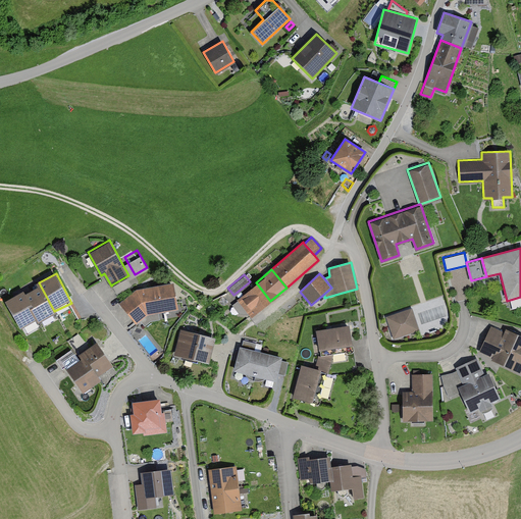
[(131,284),(126,276),(112,284),(116,293),(131,284)]
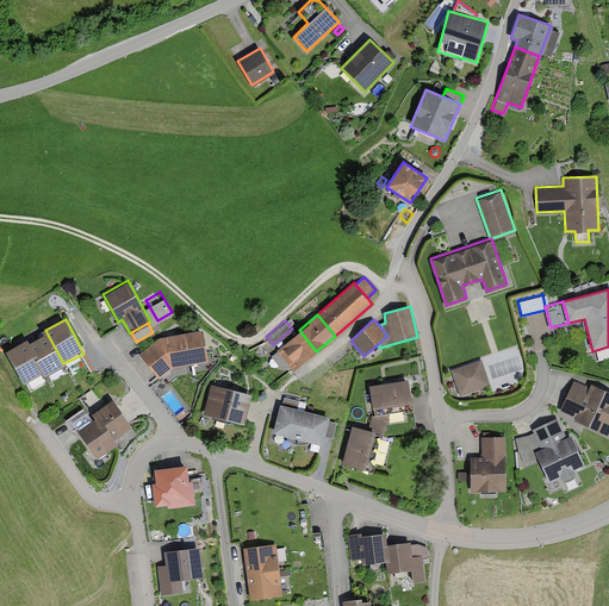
[(316,351),(299,330),(277,348),(278,350),(291,366),(293,370),(316,351)]
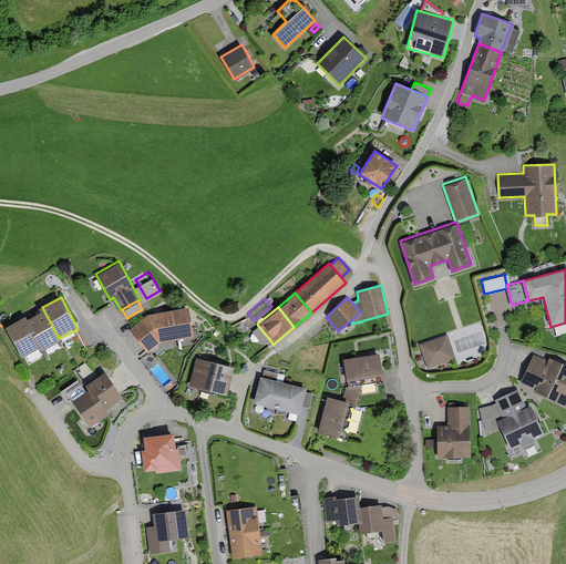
[(148,315),(130,329),(147,354),(160,341),(194,338),(189,309),(148,315)]
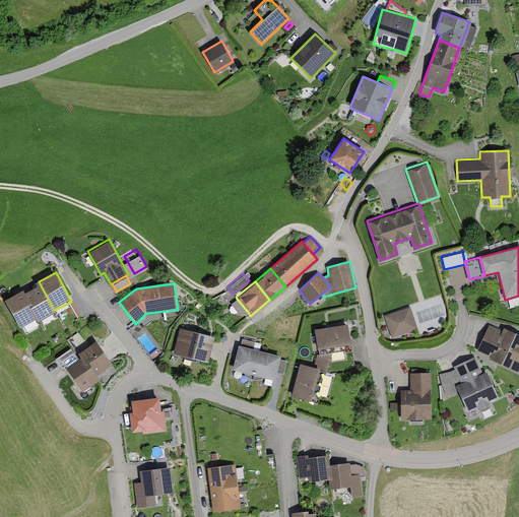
[(41,285),(24,295),(38,319),(40,323),(56,314),(54,310),(41,285)]
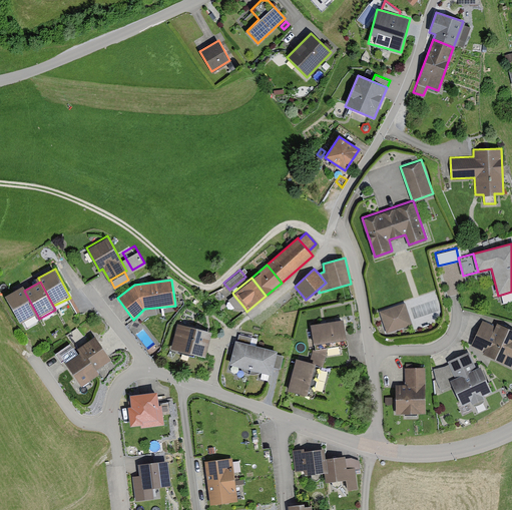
[(22,288),(5,297),(20,324),(37,315),(24,291),(22,288)]
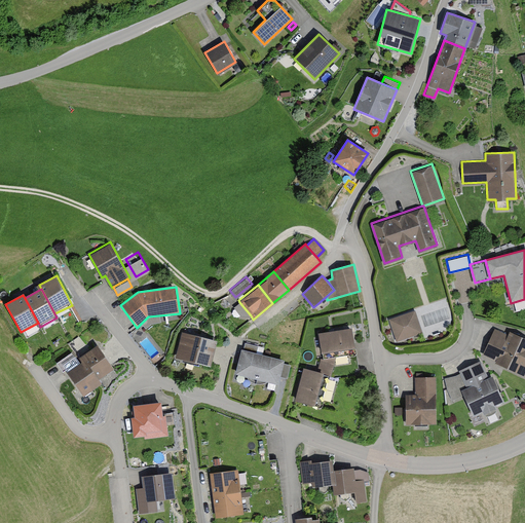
[(251,315),(239,302),(234,306),(240,314),(251,315)]
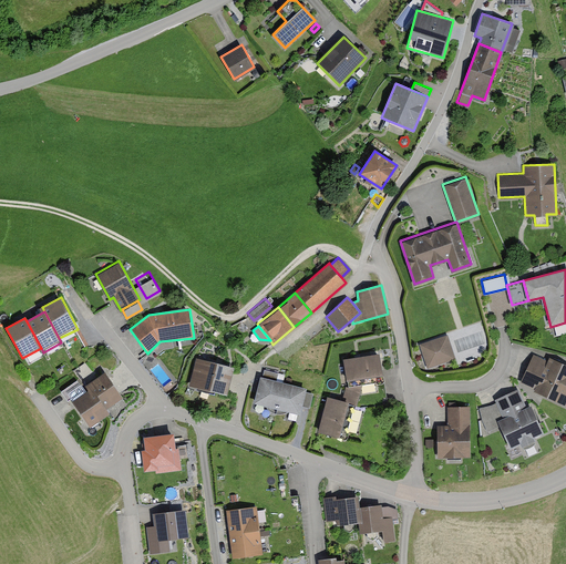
[(448,332),(419,341),(426,366),(455,357),(448,332)]
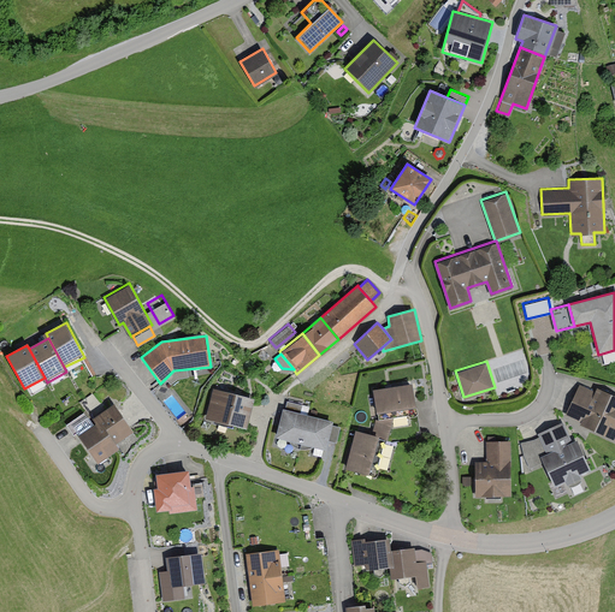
[(412,380),(372,387),(378,417),(392,415),(407,413),(411,415),(415,414),(417,411),(412,380)]
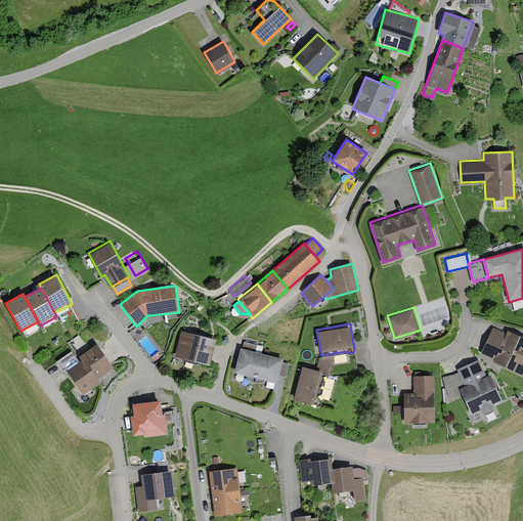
[(506,331),(492,324),(480,351),(493,357),(492,358),(522,373),(522,334),(508,327),(506,331)]
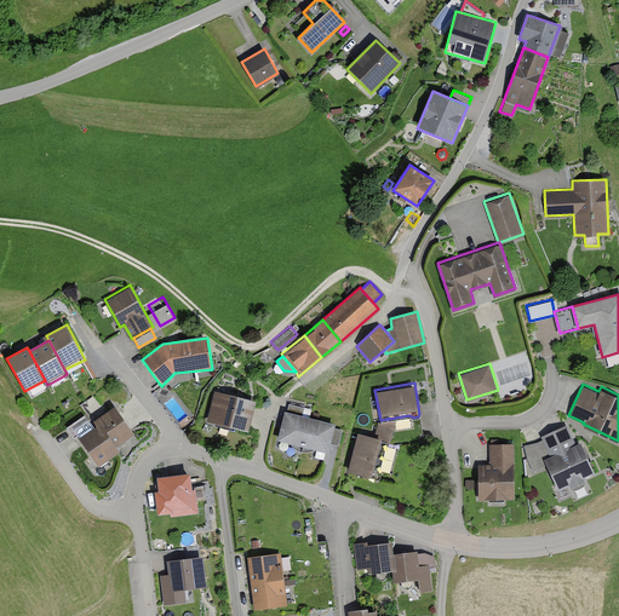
[(257,403),(213,391),(206,422),(248,433),(257,403)]
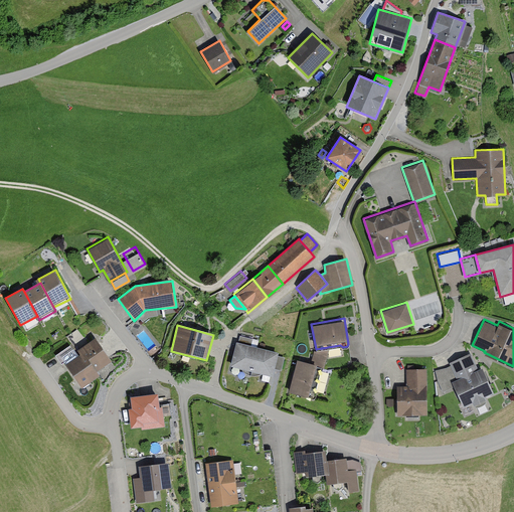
[(238,343),(236,343),(230,366),(242,368),(245,373),(249,374),(257,348),(248,346),(250,337),(240,335),(238,343)]
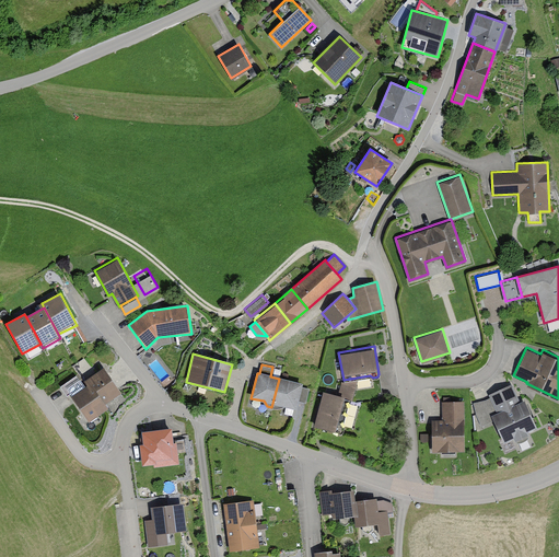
[(85,380),(89,384),(103,405),(121,393),(104,368),(85,380)]
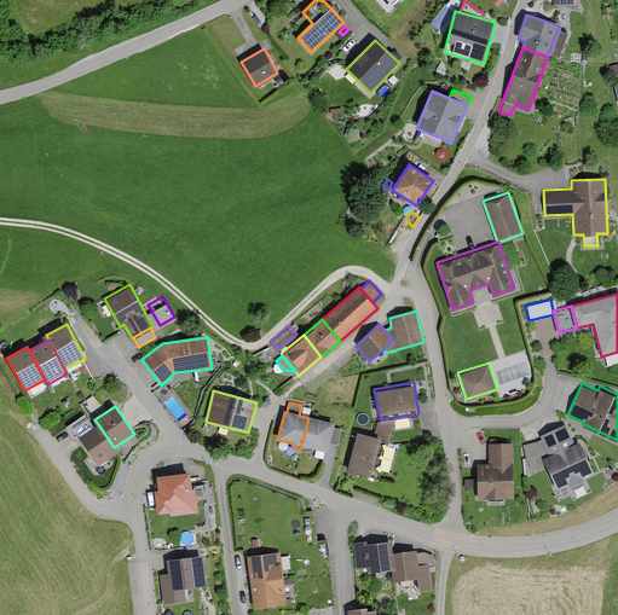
[(84,413),(67,425),(74,435),(91,424),(84,413)]
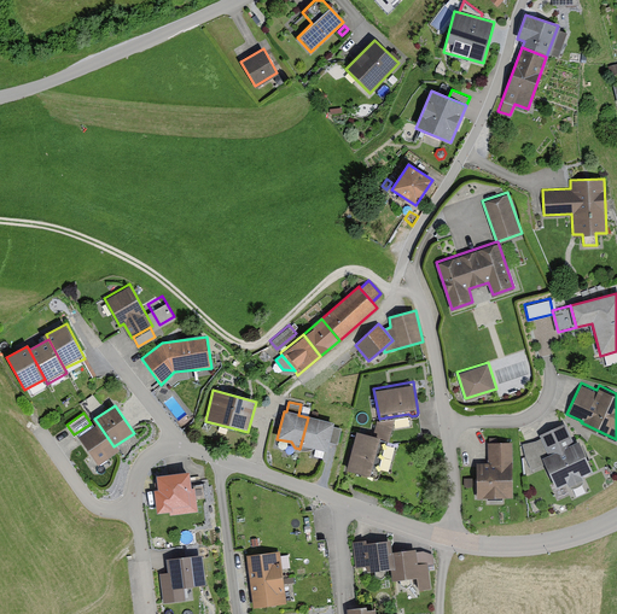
[(394,416),(379,419),(377,419),(373,433),(386,437),(389,437),(394,416)]
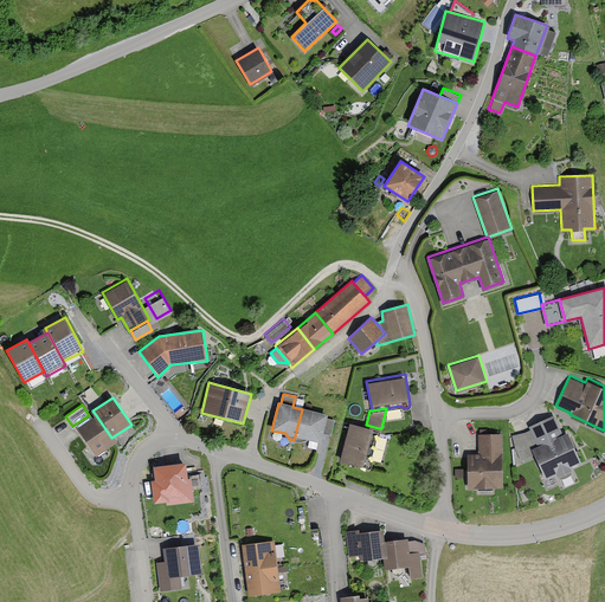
[(327,415),(302,409),(294,440),(303,440),(306,439),(320,442),(322,433),(327,415)]
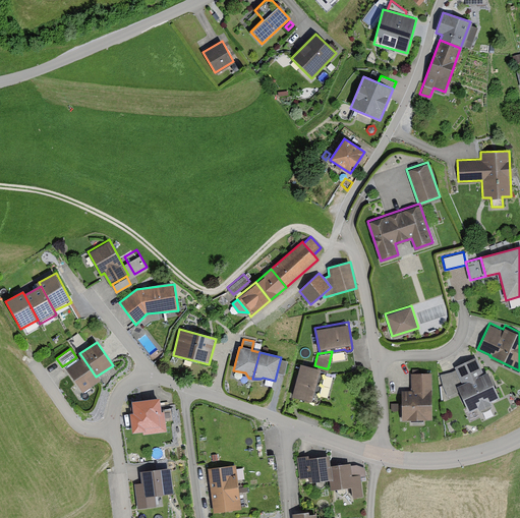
[(483,371),(475,354),(454,364),(456,367),(462,382),(456,384),(459,390),(468,410),(477,405),(479,409),(492,403),(490,400),(500,395),(487,369),(483,371)]
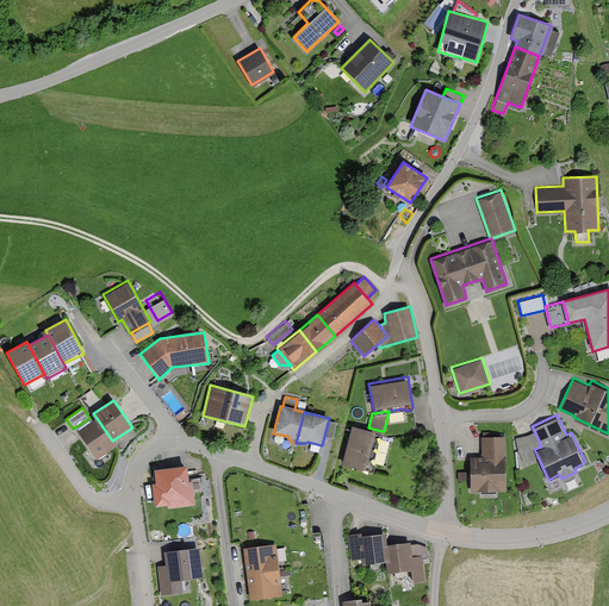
[(112,441),(97,418),(78,432),(97,460),(116,445),(112,441)]
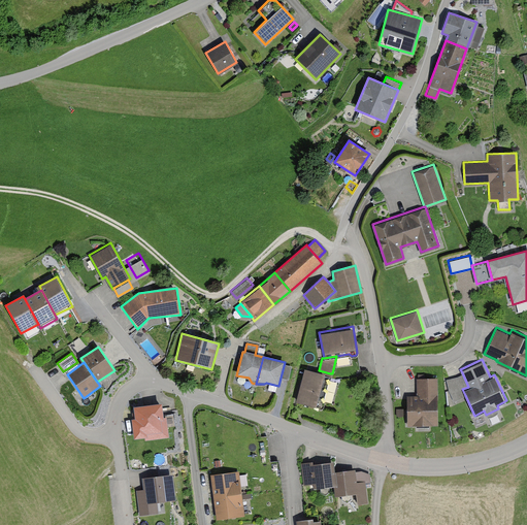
[(292,364),(285,362),(281,378),(288,379),(292,364)]
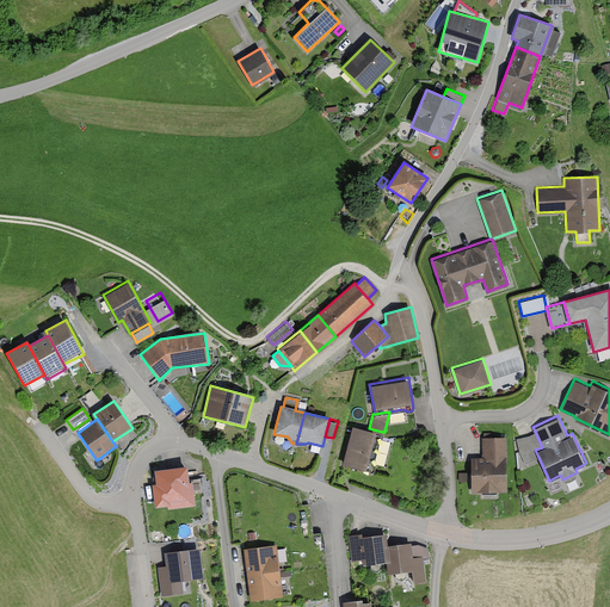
[(369,428),(352,423),(343,463),(365,469),(367,470),(371,472),(374,471),(375,464),(374,462),(382,432),(369,428)]
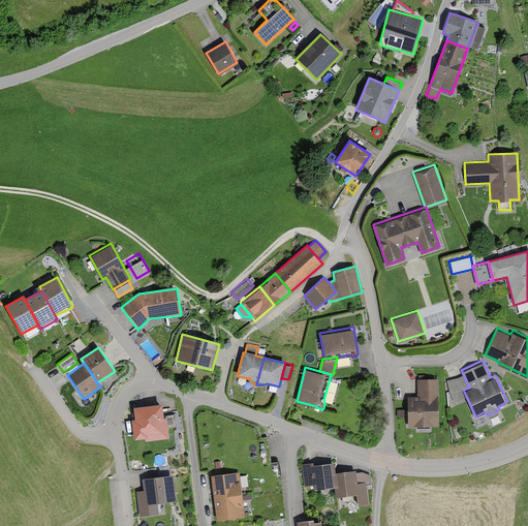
[(455,401),(466,396),(463,390),(469,388),(463,373),(446,378),(448,390),(455,401)]
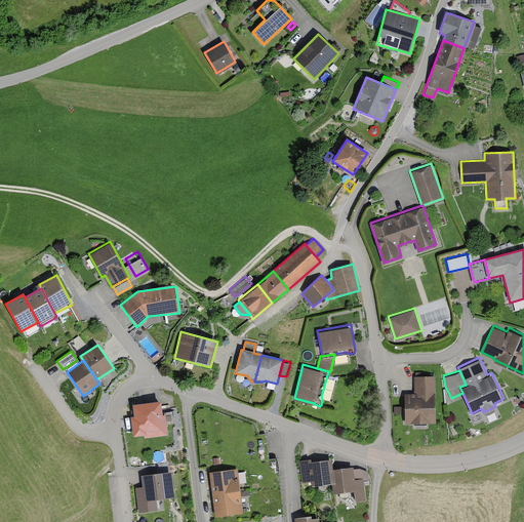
[(435,373),(414,373),(414,391),(404,391),(405,422),(436,420),(435,373)]
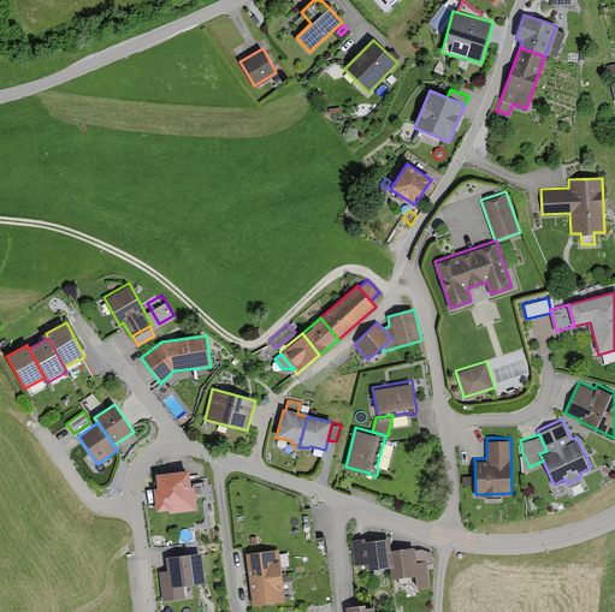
[(188,471),(155,475),(158,488),(153,489),(157,512),(169,511),(169,512),(197,509),(194,485),(190,485),(188,471)]
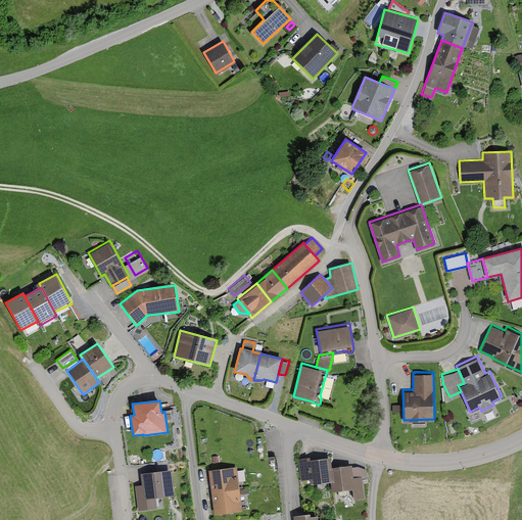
[(333,482),(331,468),(330,458),(310,460),(310,458),(297,460),(299,480),(310,479),(310,484),(317,483),(318,487),(322,489),(326,486),(326,482),(330,482),(333,482)]
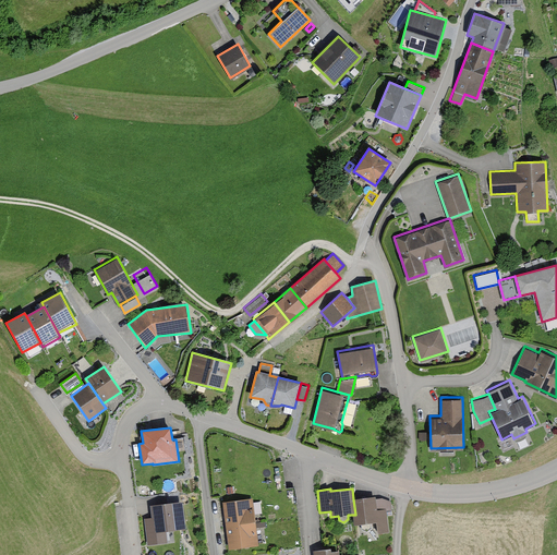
[(355,515),(352,515),(353,526),(361,525),(361,528),(366,530),(372,527),(371,523),(376,522),(377,532),(389,531),(387,509),(377,510),(376,498),(376,497),(353,499),(355,515)]
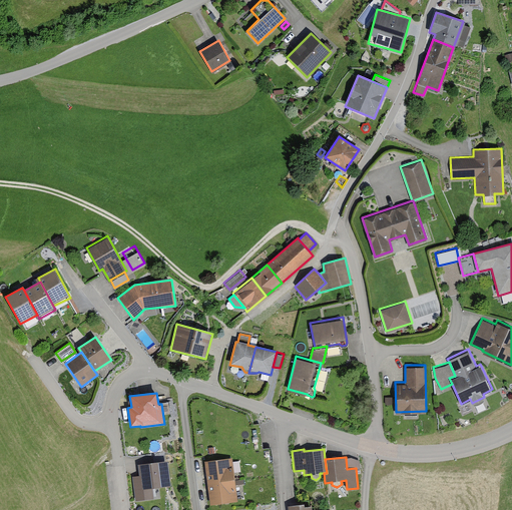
[(231,458),(204,461),(207,482),(234,479),(231,458)]
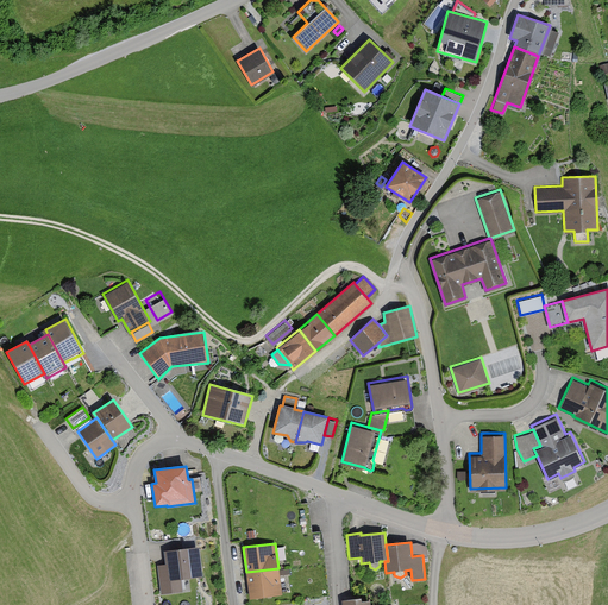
[(412,556),(422,555),(427,555),(426,547),(417,543),(411,543),(412,556)]
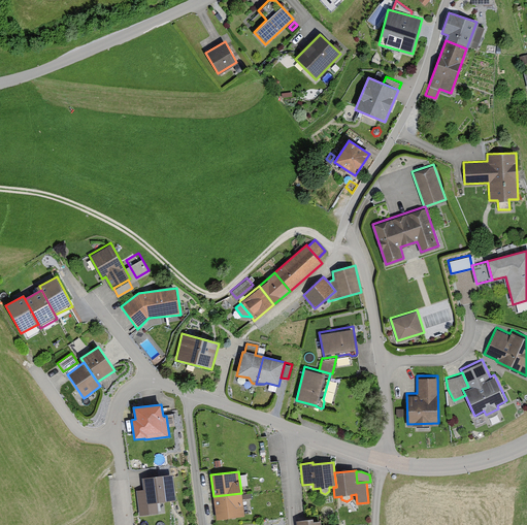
[(172,474),(142,479),(143,490),(136,491),(139,515),(159,512),(158,502),(176,500),(172,474)]
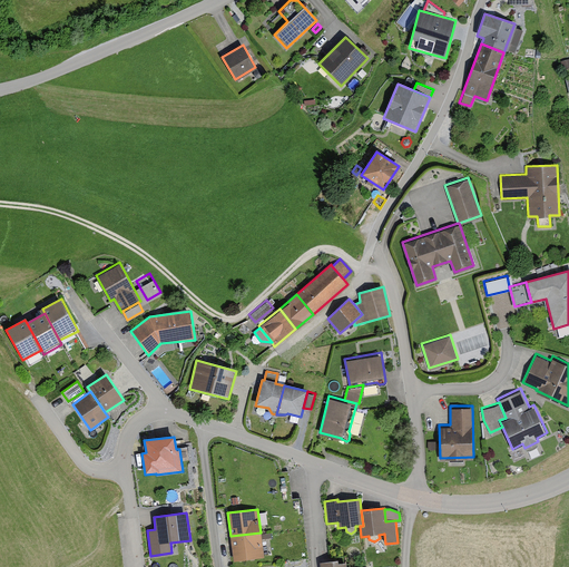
[(261,533),(231,536),(233,560),(264,557),(261,537),(261,533)]
